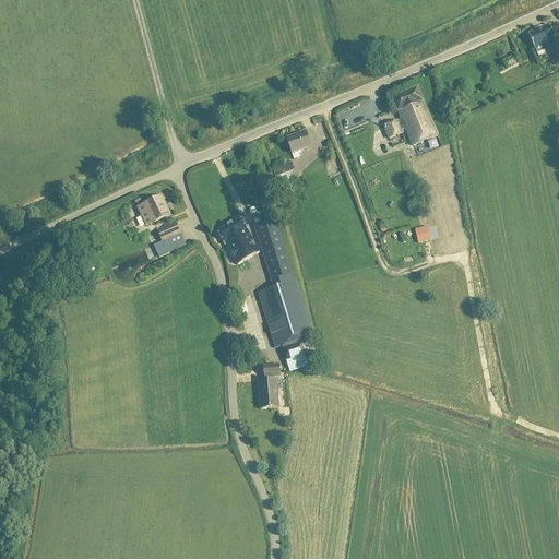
[(555,39),(548,25),(542,28),(540,27),(540,28),(536,31),(535,31),(527,34),(534,49),(535,49),(537,54),(557,45),(555,39)]
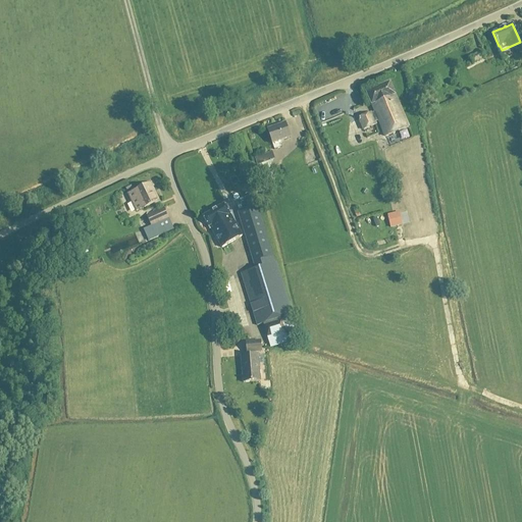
[(484,57),(481,50),(469,55),(472,62),(484,57)]
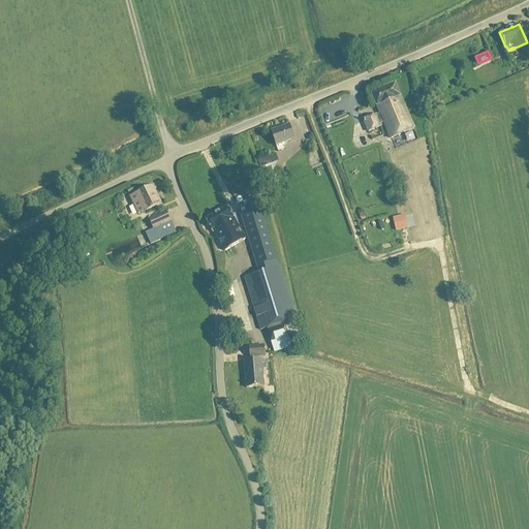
[(413,128),(400,96),(395,84),(371,93),(376,105),(379,114),(375,115),(363,119),(368,131),(381,125),(379,120),(382,119),(391,138),(413,128)]
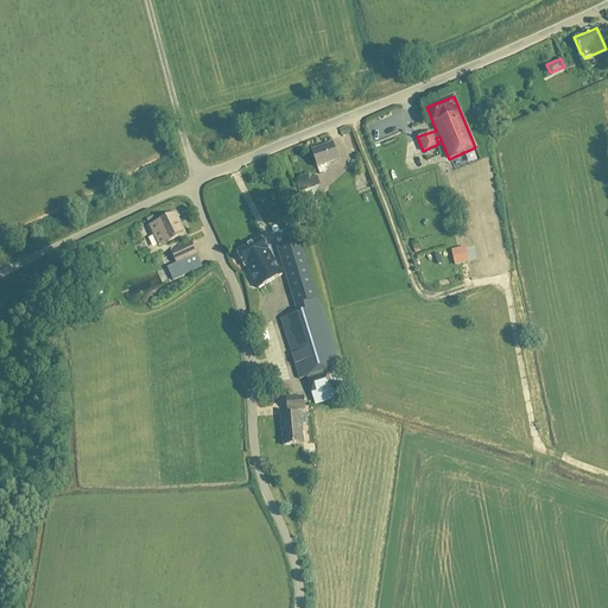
[(337,160),(331,143),(311,150),(320,175),(328,171),(327,168),(329,168),(328,163),(337,160)]
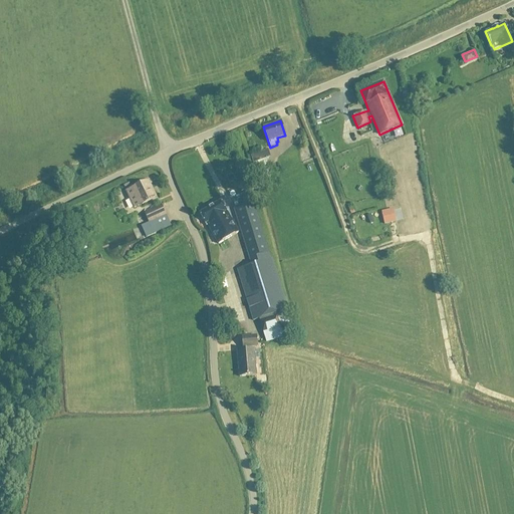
[(269,157),(267,149),(250,155),(253,163),(269,157)]
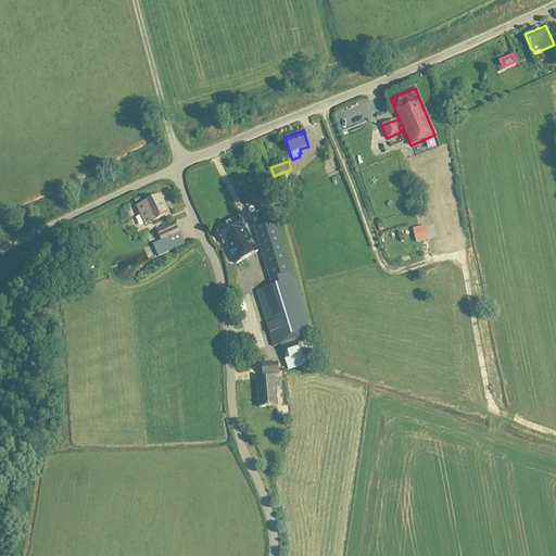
[(280,194),(292,190),(291,186),(292,185),(290,178),(276,182),(280,194)]
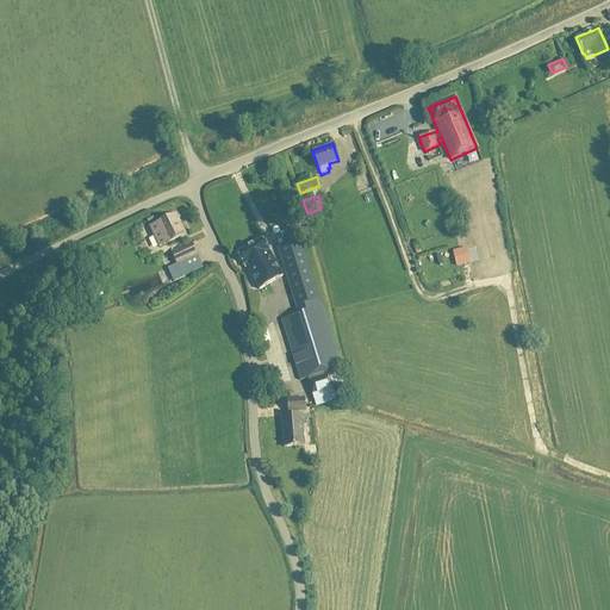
[(186,235),(176,213),(148,225),(159,248),(186,235)]
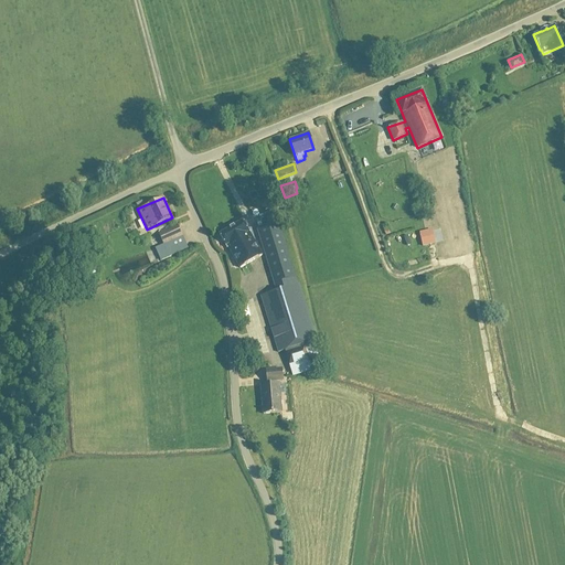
[(262,255),(243,221),(220,235),(227,248),(227,247),(240,268),(262,255)]
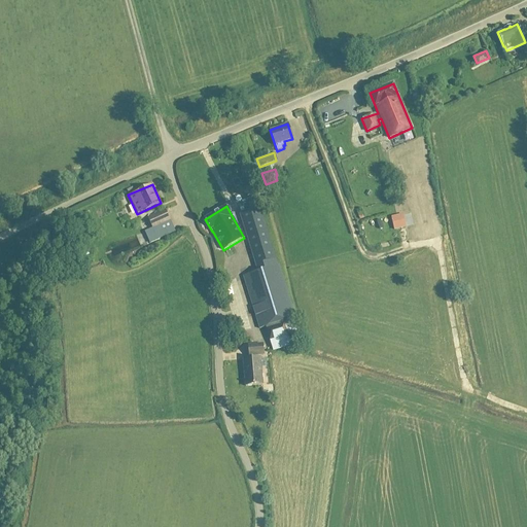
[(295,317),(279,265),(277,266),(275,258),(259,208),(240,214),(255,265),(258,264),(260,270),(243,276),(259,328),(266,326),(270,341),(287,335),(283,321),(295,317)]
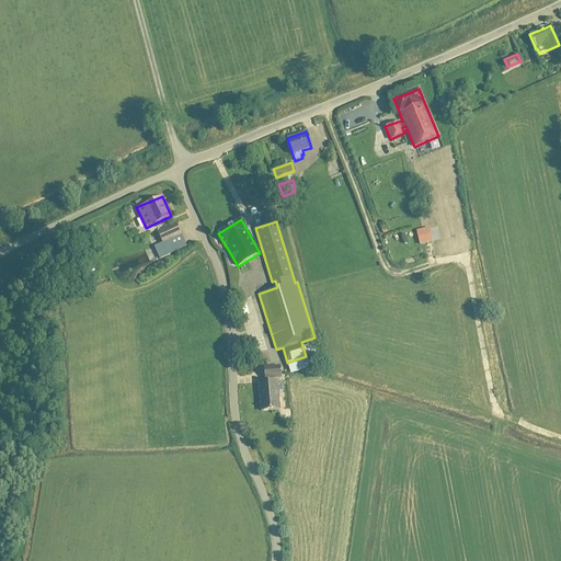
[(186,247),(181,235),(175,222),(157,231),(162,242),(155,245),(160,258),(186,247)]
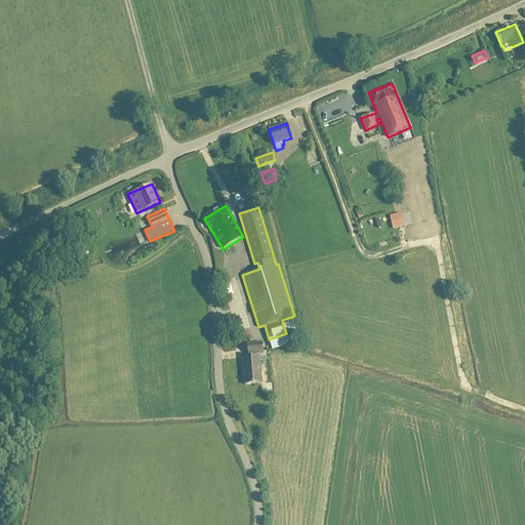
[(401,212),(390,215),(393,229),(404,227),(401,212)]
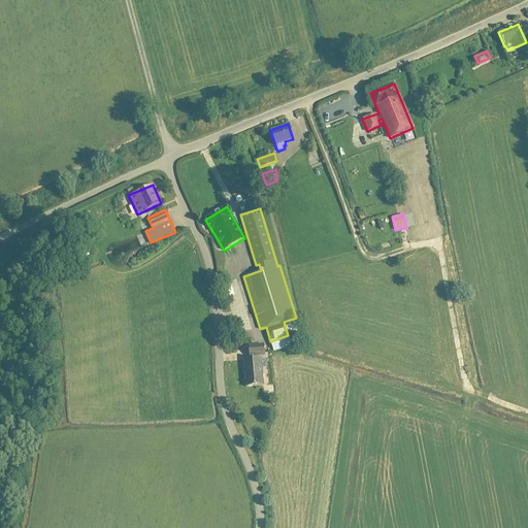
[(250,357),(264,356),(264,344),(249,345),(250,357)]
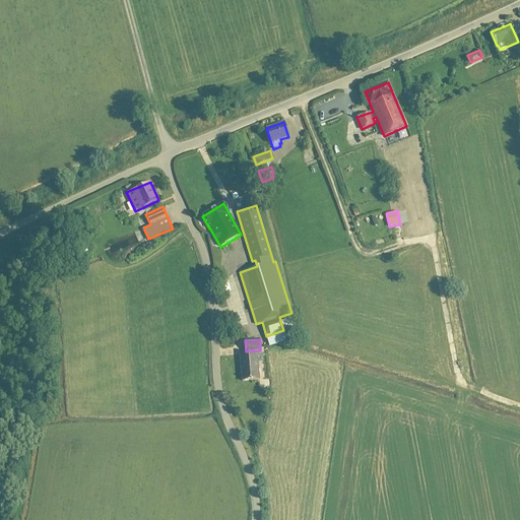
[(242,381),(259,380),(257,362),(264,362),(263,353),(257,354),(257,353),(240,354),(242,381)]
